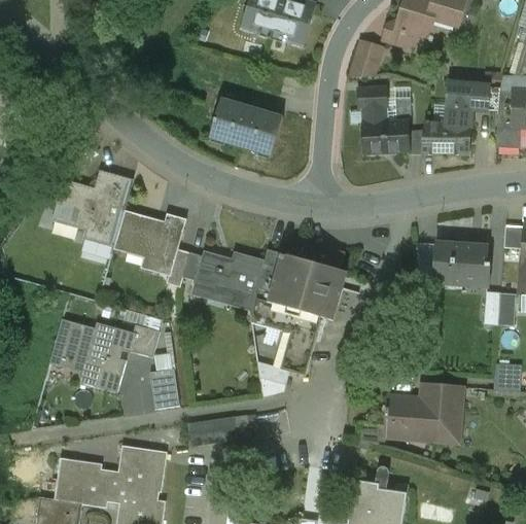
[(315,5),(297,0),(248,0),(241,27),(303,45),(315,5)]
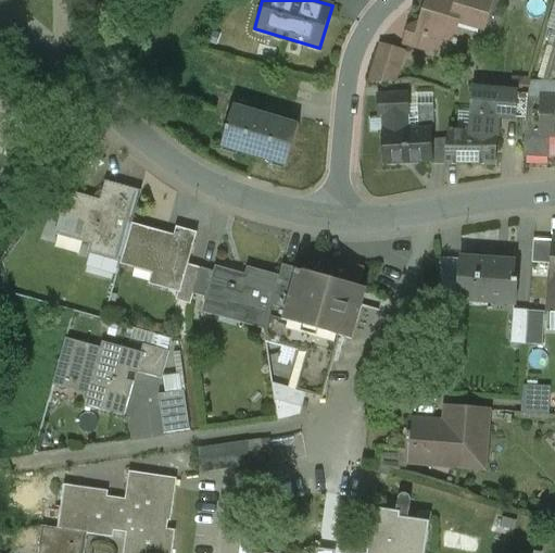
[(426,0),(420,20),(407,27),(403,41),(424,47),(428,34),(440,37),(454,29),(456,20),(484,27),(492,0),(426,0)]
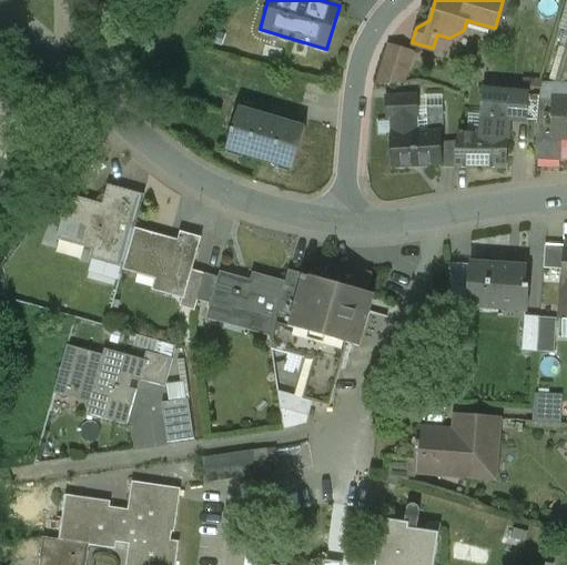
[(566,29),(563,28),(547,81),(566,81),(566,29)]
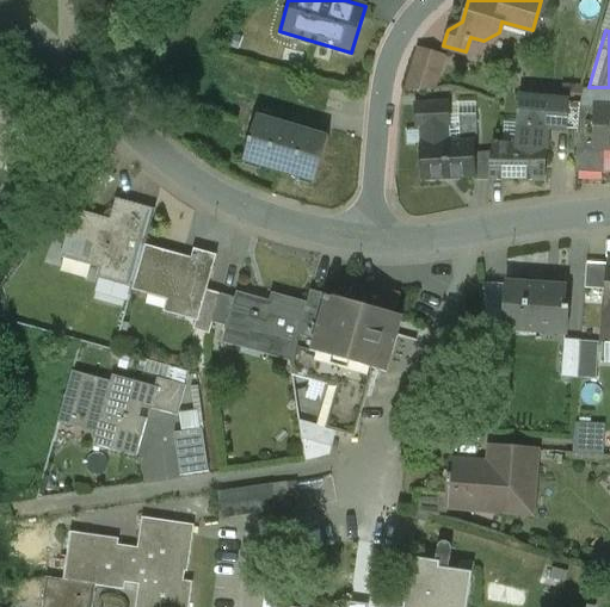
[(442,55),(419,49),(406,90),(432,87),(442,55)]
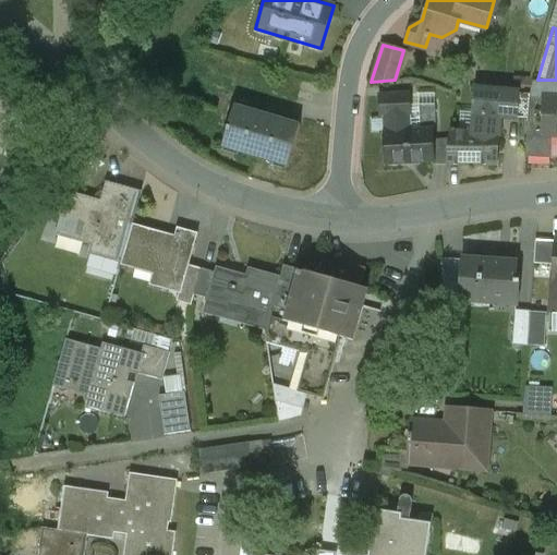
[(528,118),(524,152),(528,152),(529,151),(545,152),(545,134),(546,134),(546,133),(541,133),(542,96),(556,95),(556,80),(537,80),(532,80),(530,87),(530,92),(528,118)]
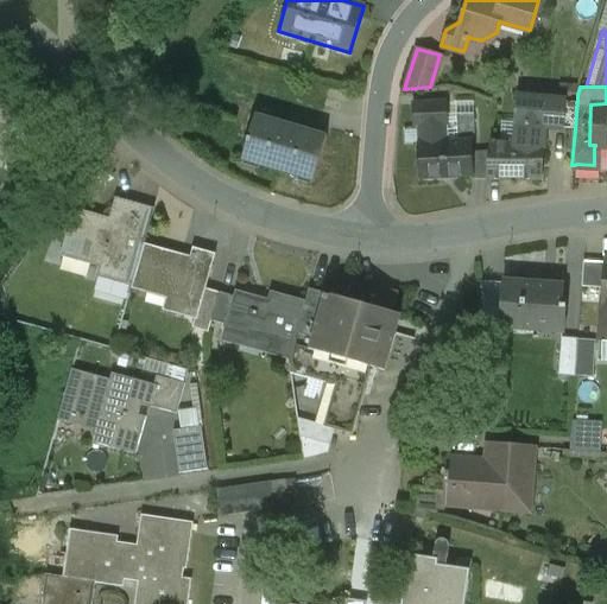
[(563,99),(519,95),(517,122),(543,125),(560,126),(563,99)]
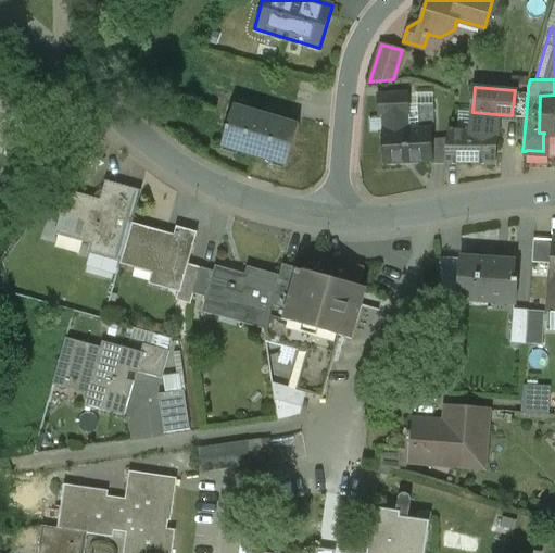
[(528,91),(515,90),(512,115),(526,117),(528,91)]
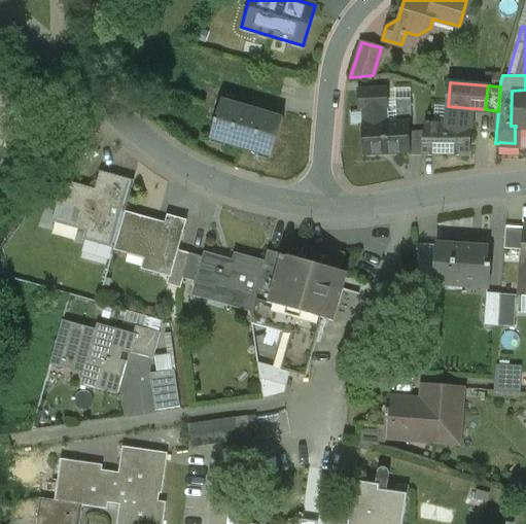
[(385,88),(357,89),(358,107),(363,107),(385,105),(387,105),(385,88)]
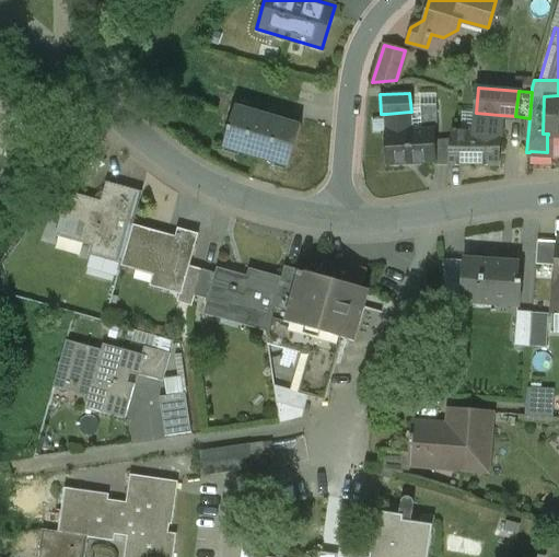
[(558,95),(544,96),(543,134),(548,134),(558,134),(558,95)]
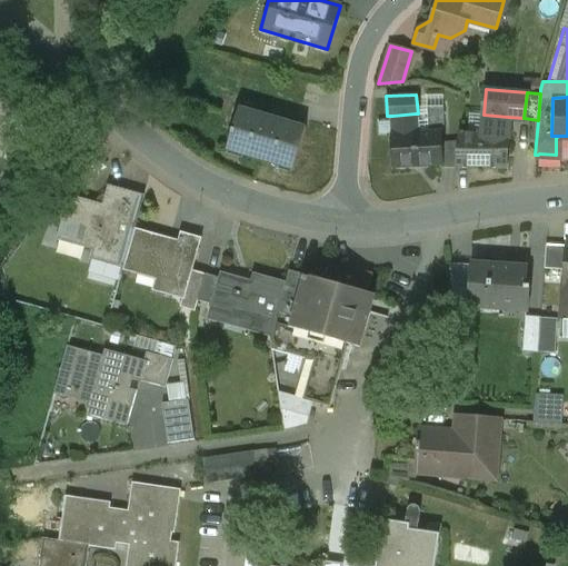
[(440,105),(426,105),(428,131),(439,130),(442,130),(440,105)]
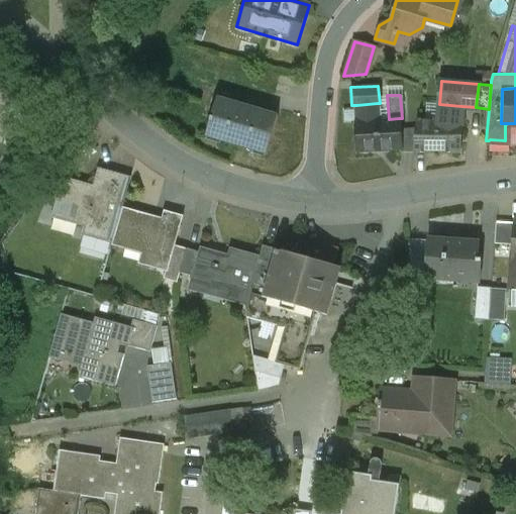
[(278,115),(215,97),(204,136),(266,153),(278,115)]
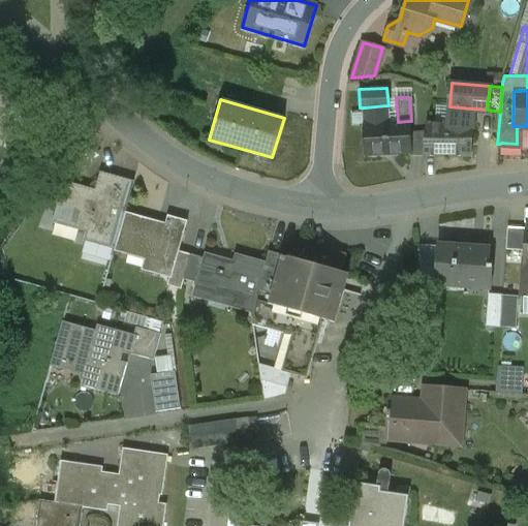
[(386,105),(365,107),(366,121),(366,123),(387,122),(386,105)]
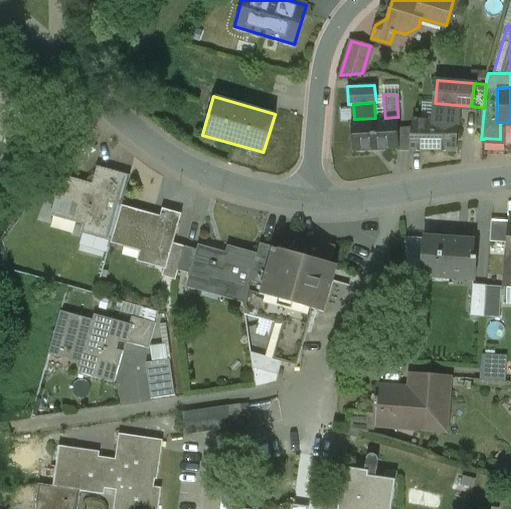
[(457,105),(435,103),(433,118),(412,118),(411,127),(410,145),(409,149),(453,150),(457,105)]
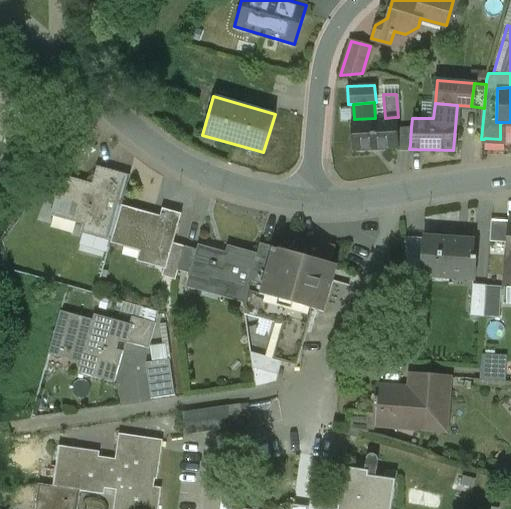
[(375,118),(354,119),(354,117),(350,118),(353,149),(397,146),(397,145),(396,145),(396,128),(395,117),(385,118),(375,118)]
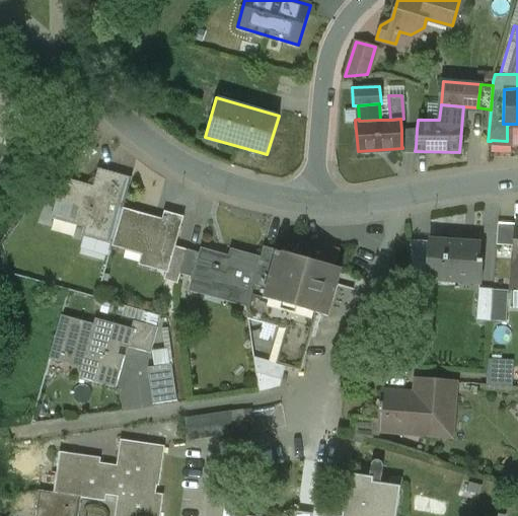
[(417,129),(401,130),(401,147),(402,147),(402,148),(416,147),(417,129)]
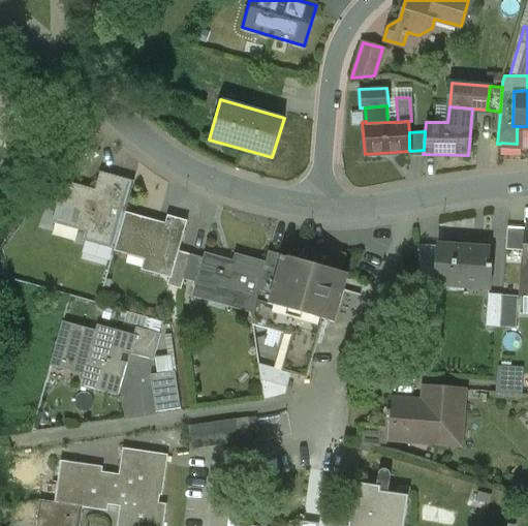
[(94,188),(66,180),(60,200),(57,199),(56,204),(57,204),(53,220),(87,230),(88,227),(117,236),(124,210),(133,179),(99,169),(94,188)]
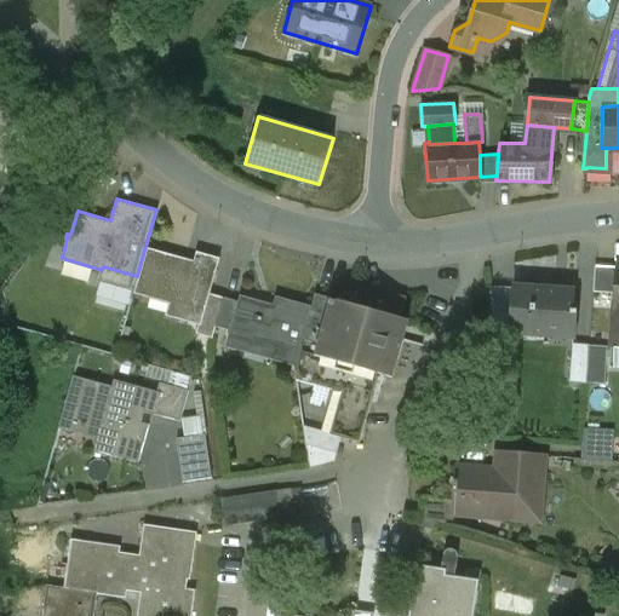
[(194,260),(145,246),(137,276),(135,286),(178,298),(175,309),(201,316),(196,332),(212,337),(215,324),(223,297),(208,293),(218,258),(196,251),(194,260)]
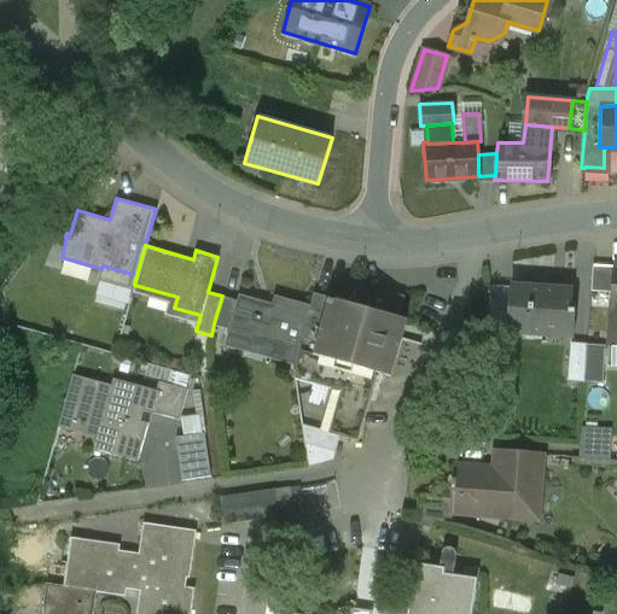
[(612,264),(592,263),(589,290),(605,291),(606,279),(611,279),(612,264)]
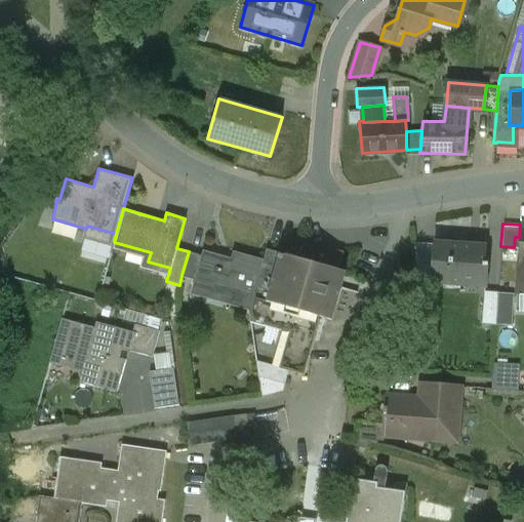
[(300,257),(267,248),(250,309),(250,310),(251,320),(289,331),(279,367),(287,369),(304,374),(320,316),(324,317),(330,297),(337,299),(340,287),(333,285),(344,251),(305,240),(300,257)]
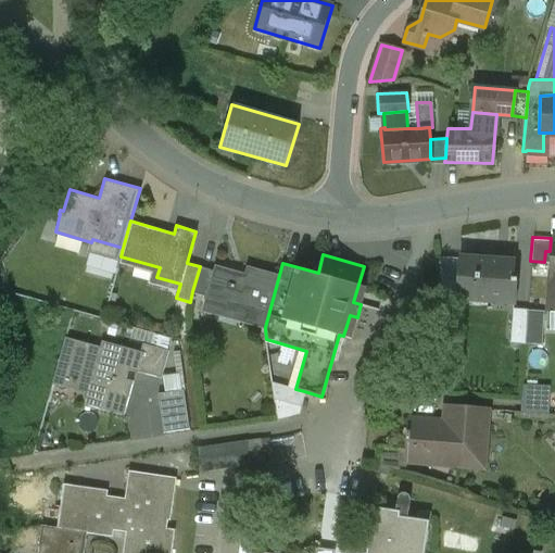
[(514,263),(458,259),(455,299),(484,301),(486,297),(514,299),(515,280),(513,280),(514,263)]
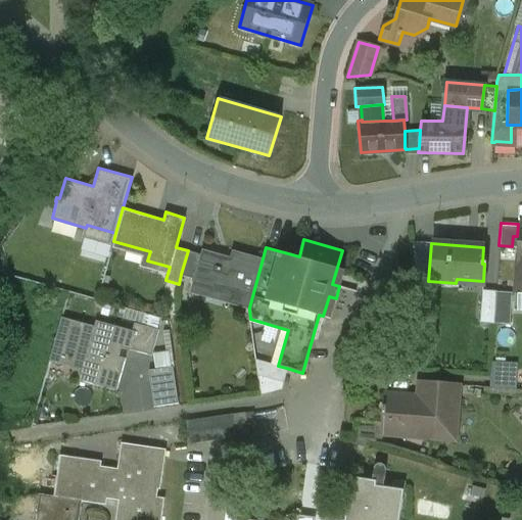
[(263,257),(233,249),(231,256),(202,248),(200,254),(194,278),(192,283),(231,294),(229,301),(249,308),(263,257)]
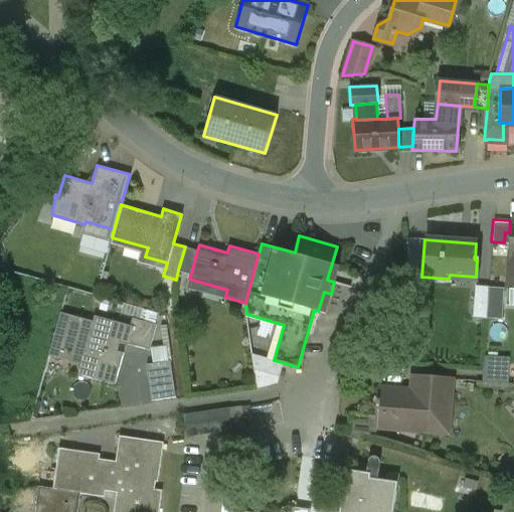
[(197,250),(185,246),(178,270),(191,274),(197,250)]
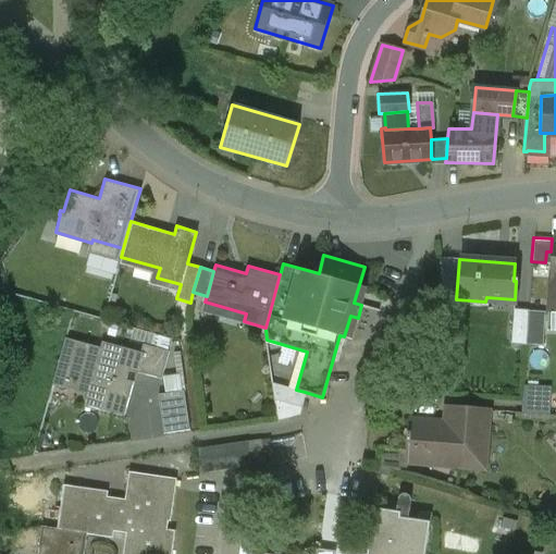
[(528,310),(513,309),(510,343),(526,344),(528,310)]
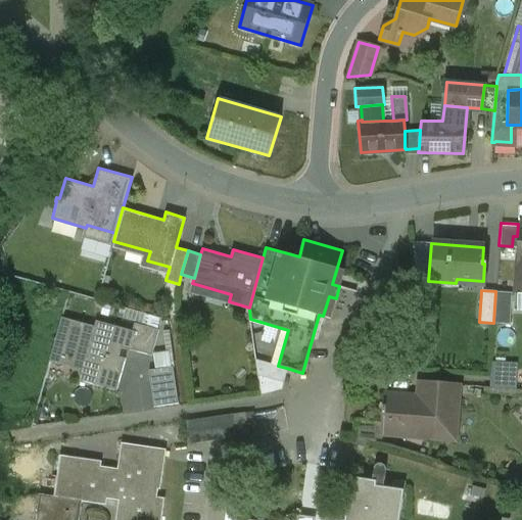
[(94,326),(61,317),(51,352),(69,359),(68,362),(85,367),(82,378),(116,387),(126,358),(112,353),(115,344),(150,355),(158,329),(135,322),(133,330),(96,320),(94,326)]
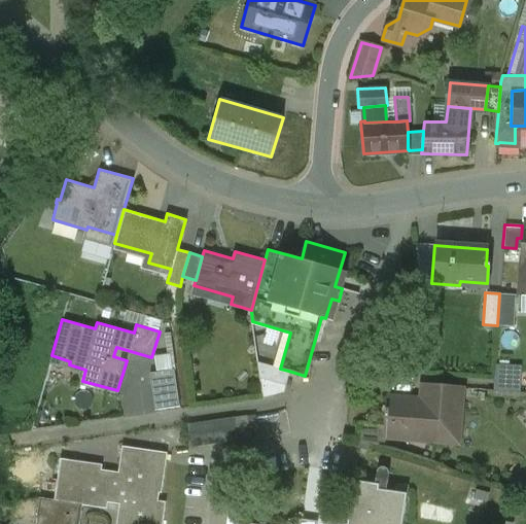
[(280,369),(257,362),(260,377),(285,384),(288,371),(280,369)]
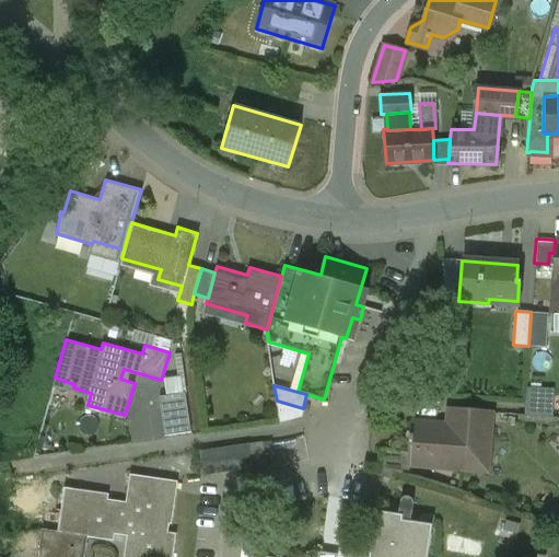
[(528,386),(528,409),(555,409),(555,386),(528,386)]
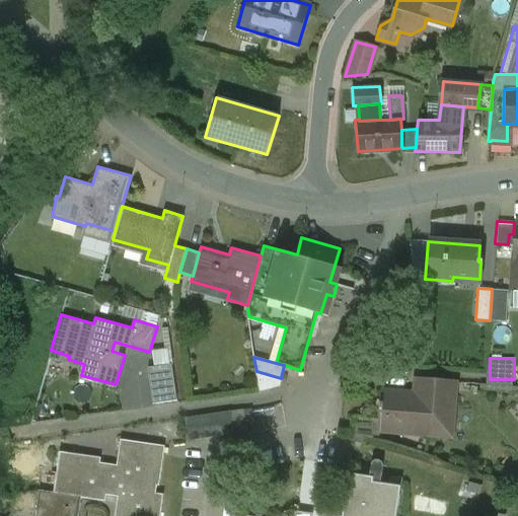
[(171,363),(147,366),(152,402),(176,398),(171,363)]
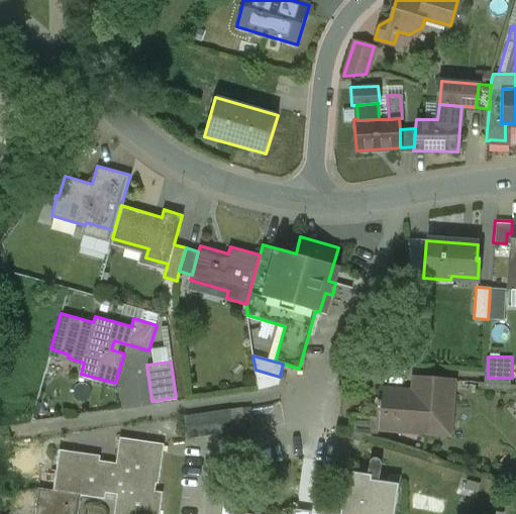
[(415,392),(379,390),(379,399),(377,399),(377,408),(378,408),(377,418),(377,424),(423,427),(423,432),(448,433),(452,380),(416,378),(415,392)]
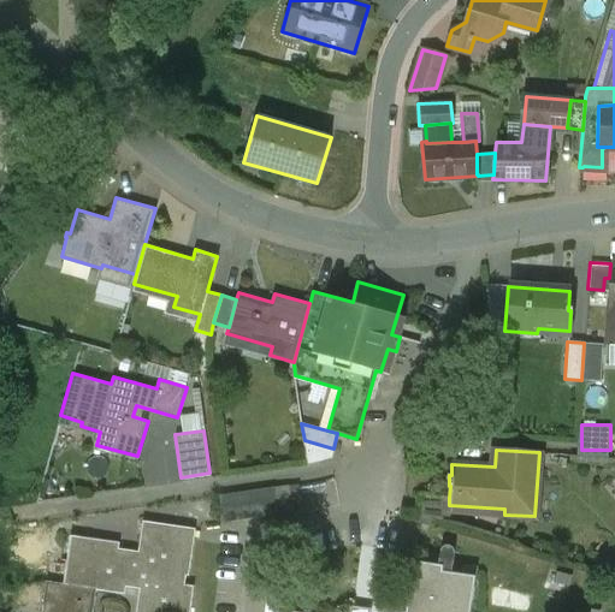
[(273,486),(219,494),(223,521),(277,514),(273,486)]
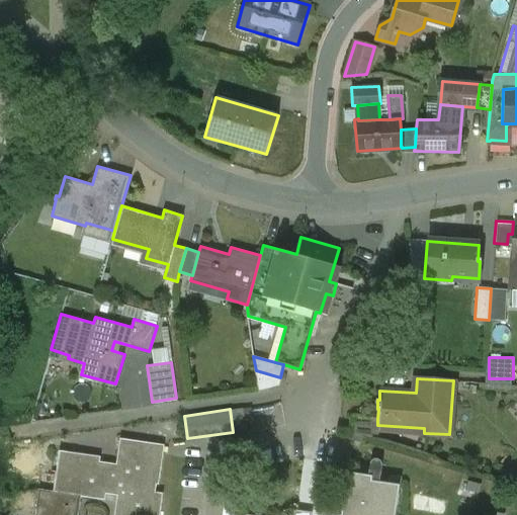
[(377,419),(351,416),(350,431),(376,440),(377,425),(377,419)]
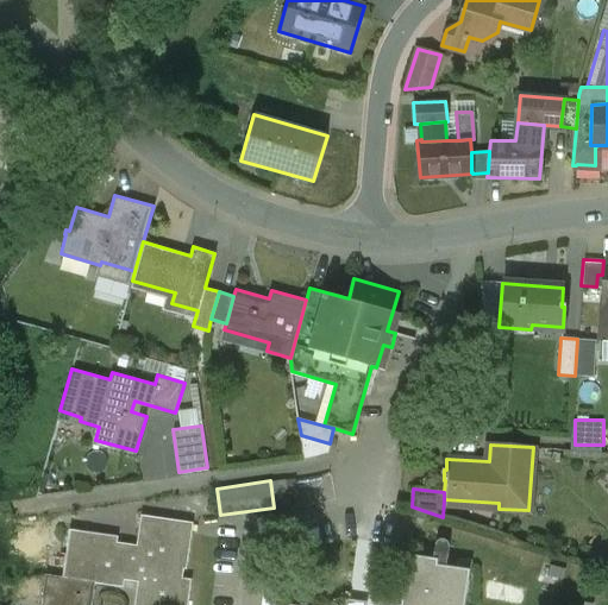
[(89,604),(94,581),(123,585),(124,578),(138,580),(133,604),(187,604),(190,579),(182,578),(183,568),(186,568),(193,522),(140,514),(136,543),(117,541),(118,535),(69,528),(62,575),(45,573),(39,604),(89,604)]
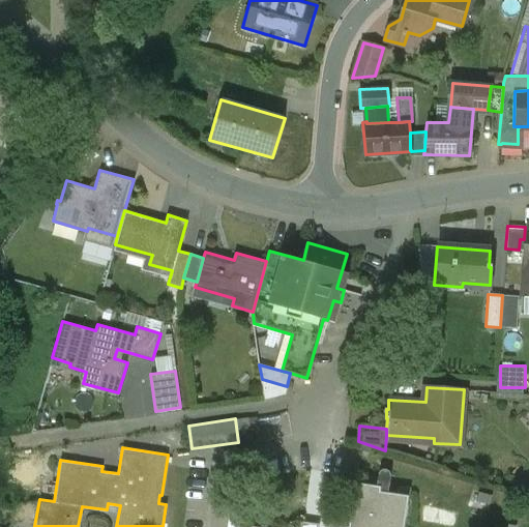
[(348,526),(261,526),(238,524),(237,526),(403,526),(409,488),(398,487),(397,494),(387,493),(389,475),(389,474),(389,473),(388,472),(387,470),(385,469),(383,469),(381,469),(379,470),(378,472),(377,474),(376,486),(354,482),(348,526)]
